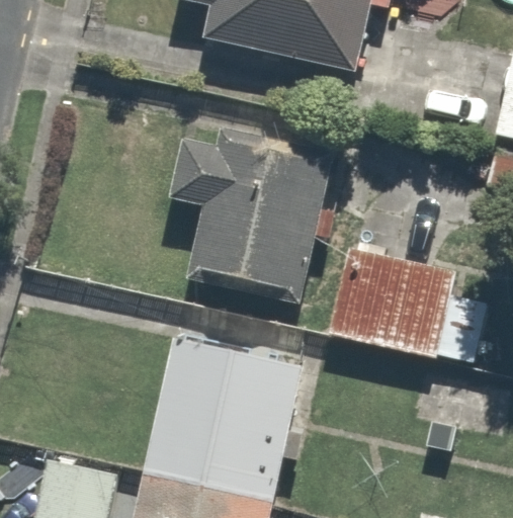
[(369,0),(177,0),(177,3),(210,7),(205,49),(362,67),(369,0)]
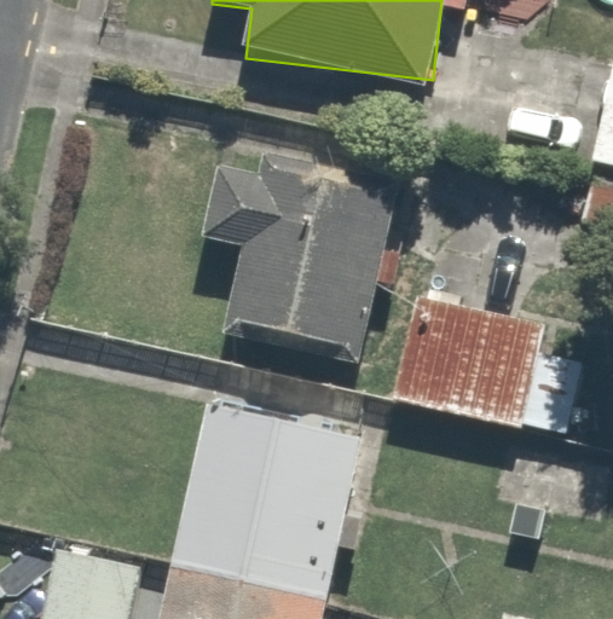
[(612,53),(589,156),(568,241),(612,252),(612,53)]
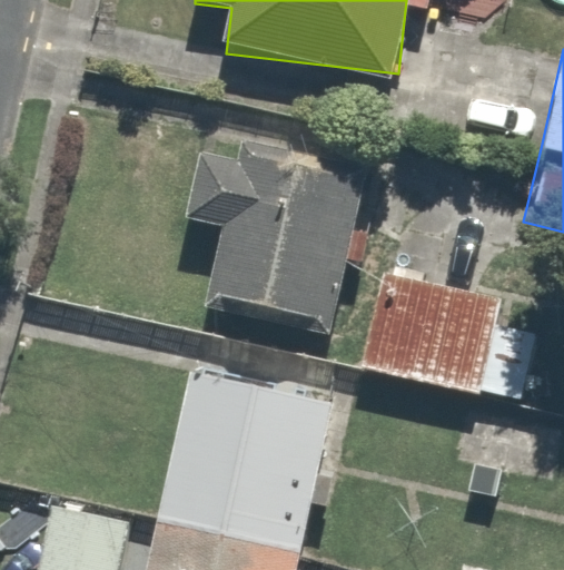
[(218,222),(205,313),(334,333),(359,172),(193,145),(181,216),(218,222)]
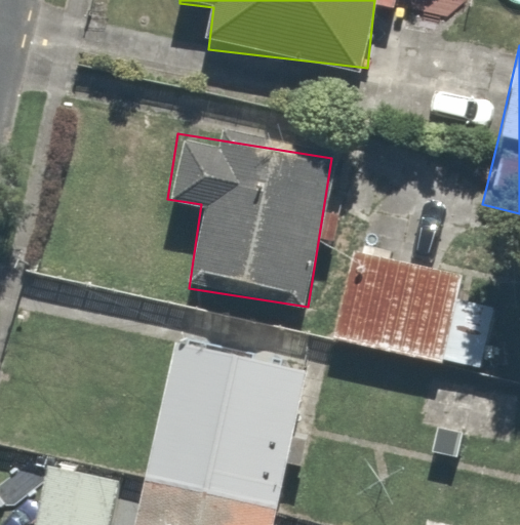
[(511,277),(348,244),(328,339),(492,371),(511,277)]
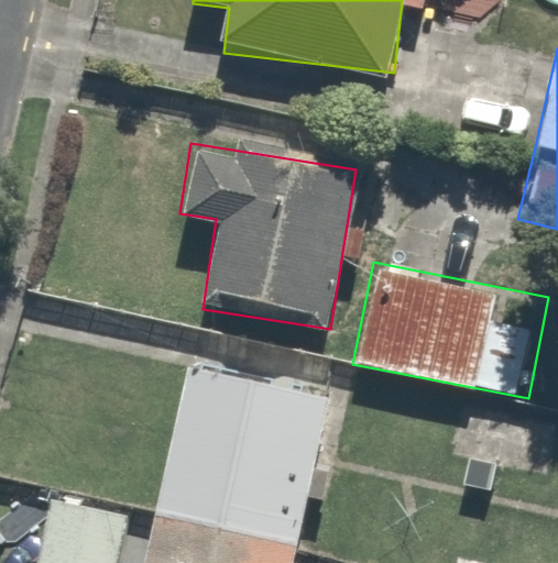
[(297,562),(336,375),(189,345),(156,510),(53,490),(37,562),(297,562)]
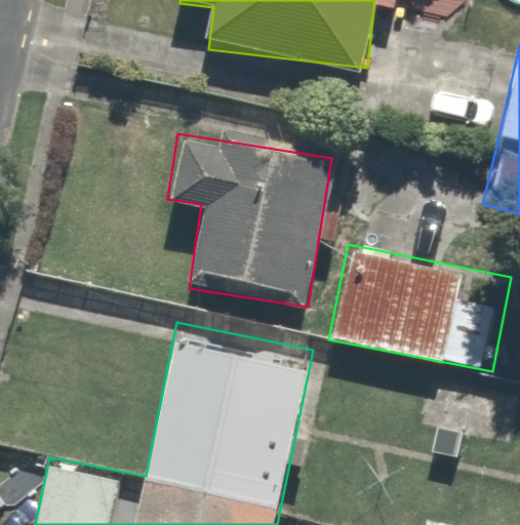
All buildings are outlined.
